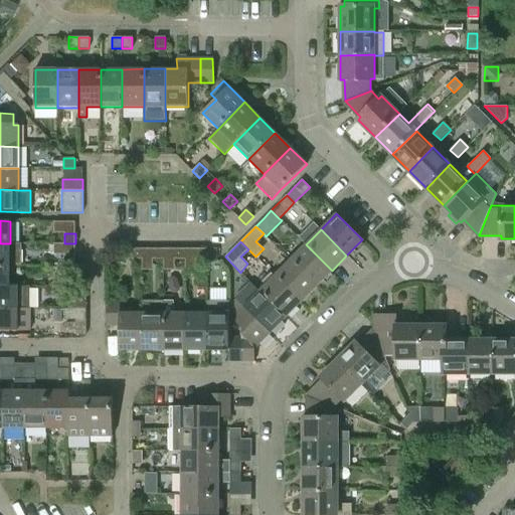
[(22,243),(10,243),(0,243),(0,265),(10,266),(21,265),(22,243)]
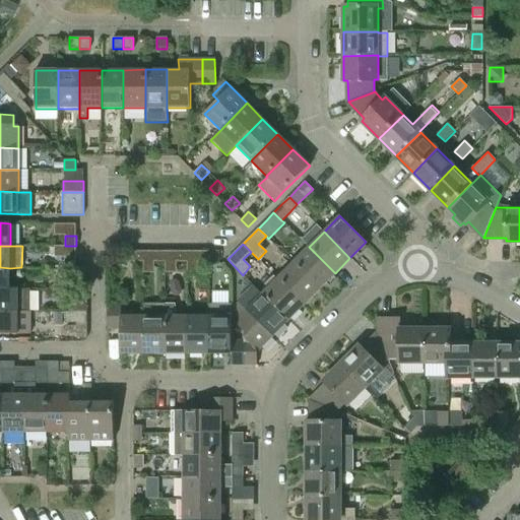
[(309,247),(293,263),(319,289),(335,273),(309,247)]
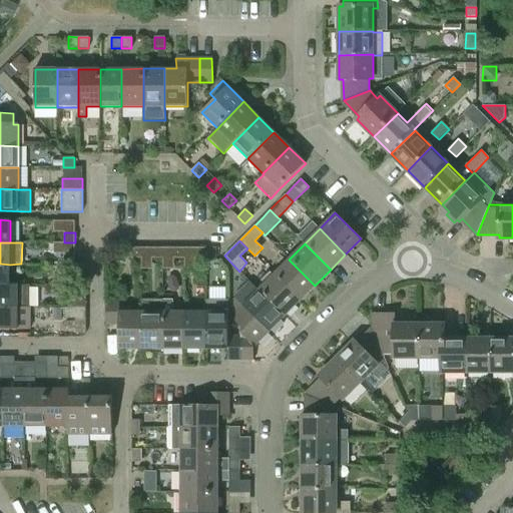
[(141,259),(141,247),(130,247),(130,259),(141,259)]
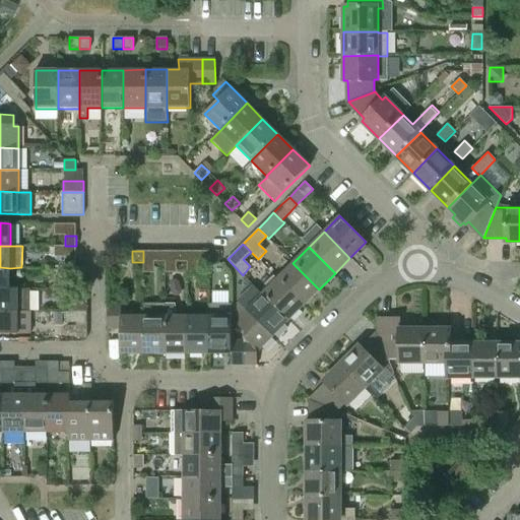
[(154,262),(165,262),(165,251),(143,251),(143,262),(143,272),(154,272),(154,262)]
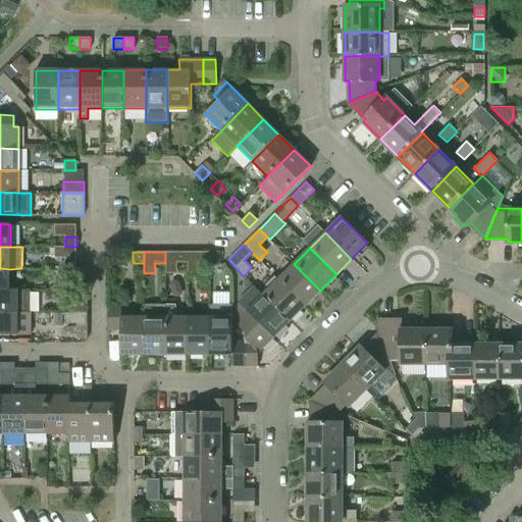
[(177,252),(177,263),(188,263),(188,252),(177,252)]
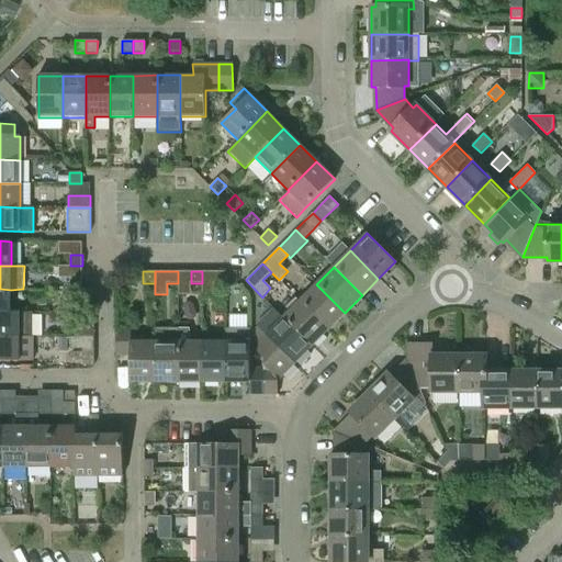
[(215,283),(226,283),(226,271),(215,271),(215,283)]
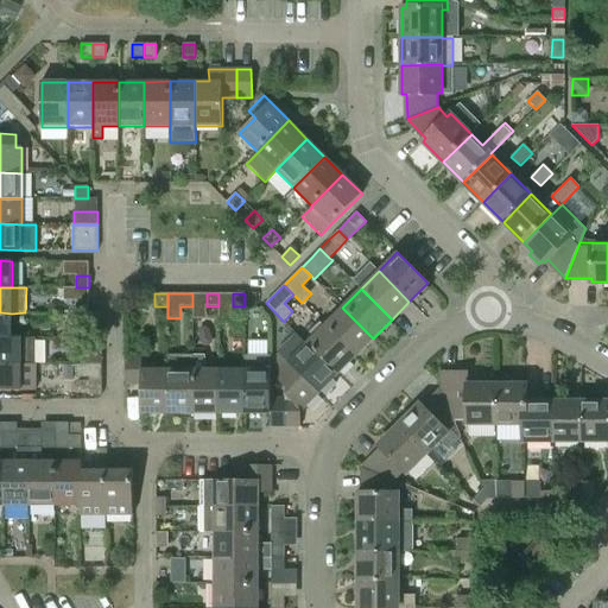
[(245,293),(245,306),(257,306),(257,293),(245,293)]
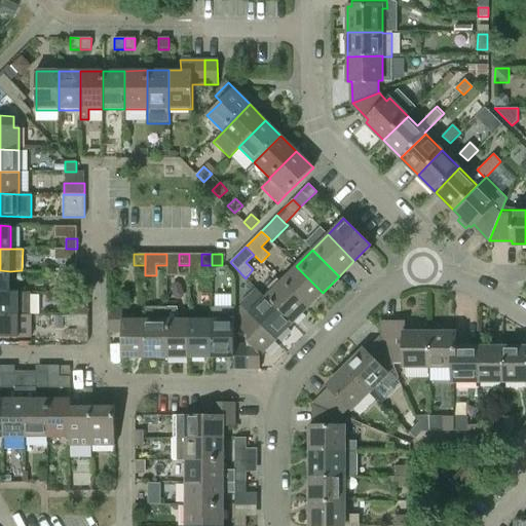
[(77,261),(66,261),(66,270),(77,270),(77,261)]
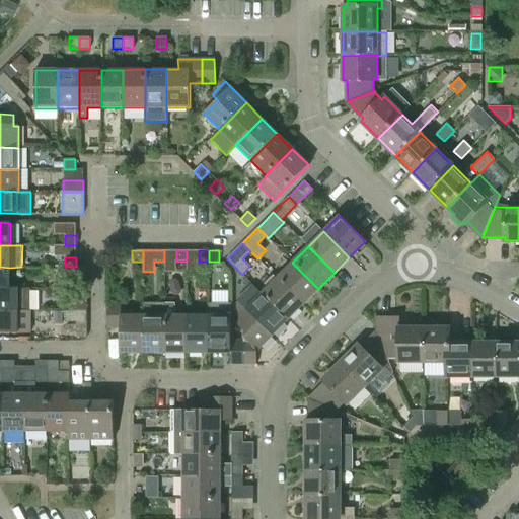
[(292,263),(277,278),(303,304),(318,289),(292,263)]
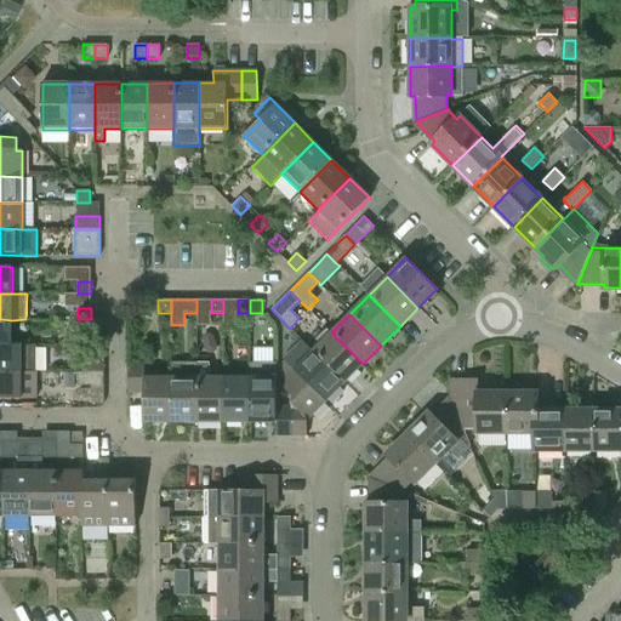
[(12,320),(0,319),(0,346),(11,346),(11,343),(12,320)]
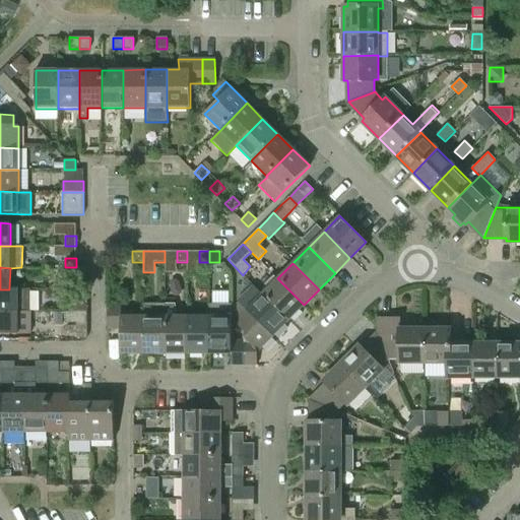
[(277,278),(262,295),(289,320),(304,305),(277,278)]
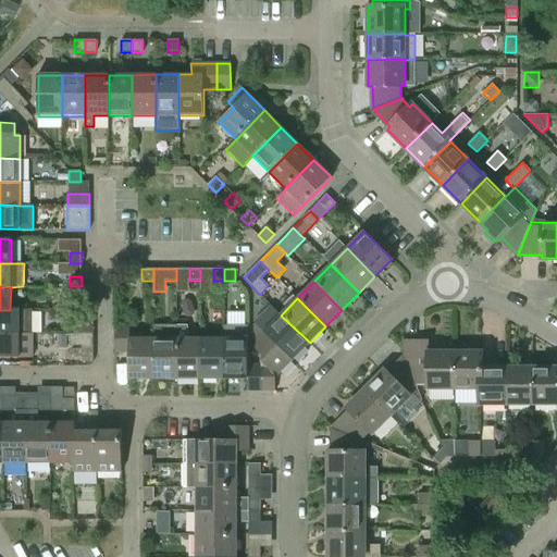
[(81,310),(94,310),(94,299),(81,299),(81,310)]
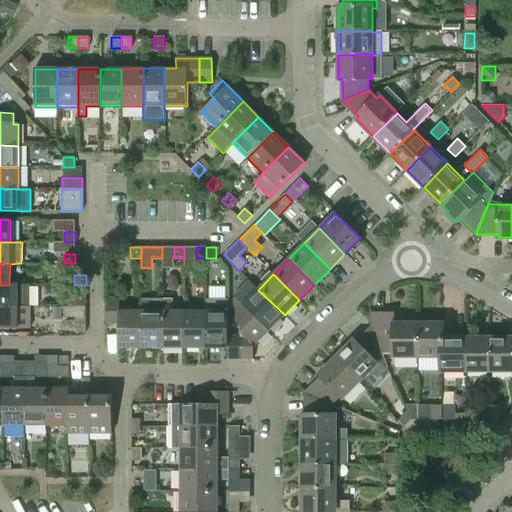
[(243,305),(269,331),(271,329),(273,332),(282,323),(280,320),(285,315),(258,290),(249,281),(234,296),(228,302),(228,319),(230,318),(243,305)]
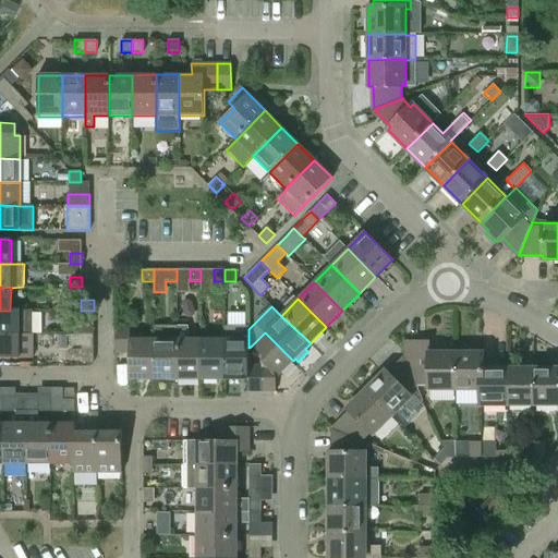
[(0,334),(19,335),(32,335),(32,311),(19,311),(19,308),(10,308),(10,311),(0,311),(0,334)]
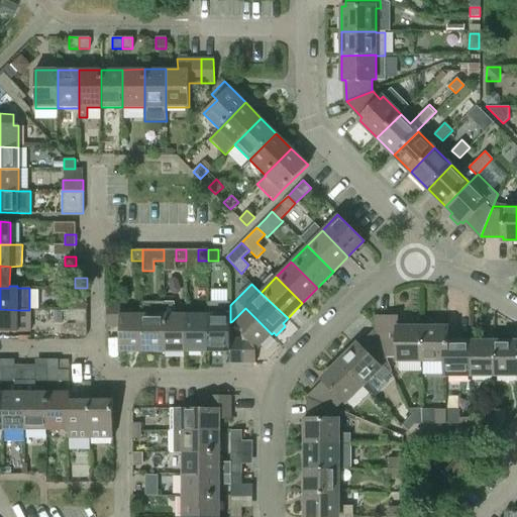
[(87,300),(76,300),(76,310),(87,310),(87,300)]
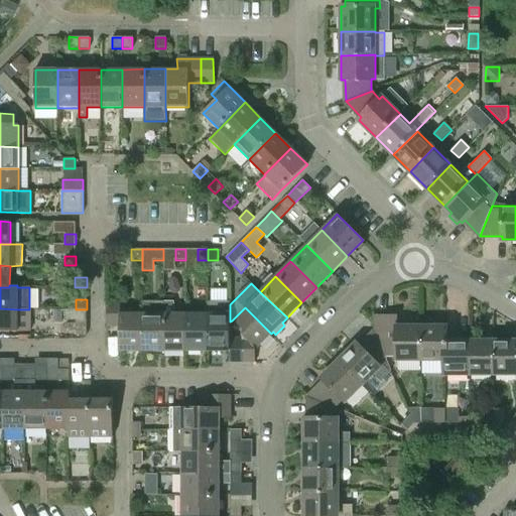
[(142,301),(142,313),(142,352),(163,352),(163,301),(142,301)]
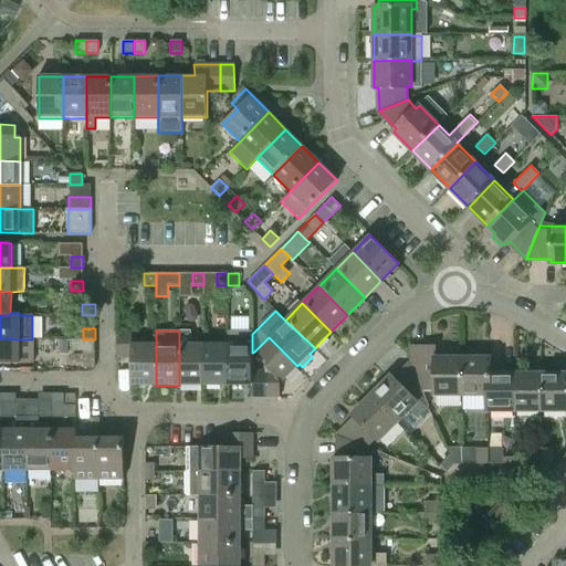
[(190,331),(179,331),(179,386),(203,385),(203,344),(190,344),(190,331)]
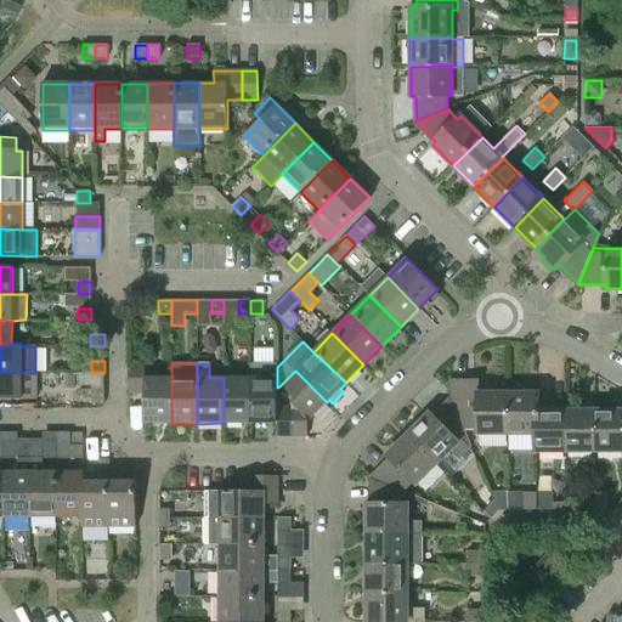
[(250,363),(250,378),(250,423),(276,423),(276,436),(292,436),(292,407),(277,407),(277,388),(277,367),(277,363),(250,363)]
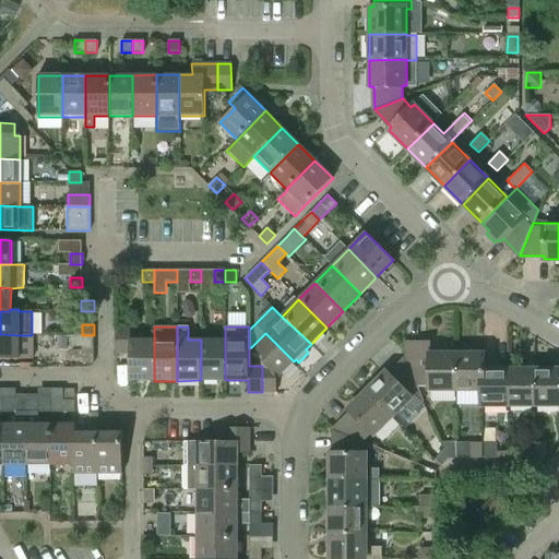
[(129,381),(154,381),(154,340),(130,340),(130,328),(115,328),(116,354),(129,354),(129,381)]
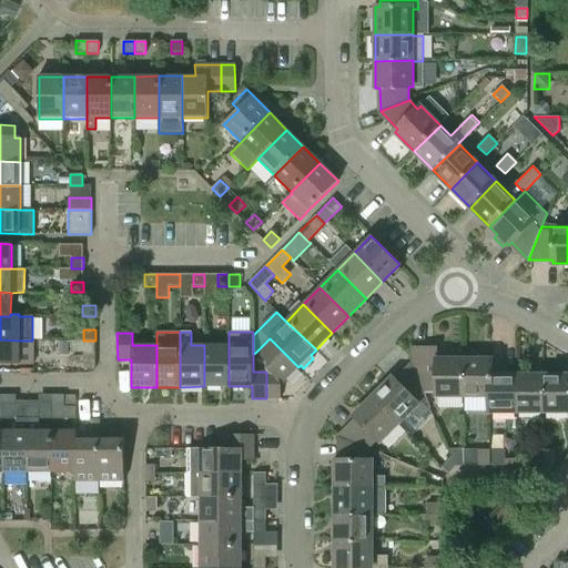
[(281,385),(298,367),(270,338),(255,353),(266,363),(266,372),(266,398),(281,398),(281,385)]
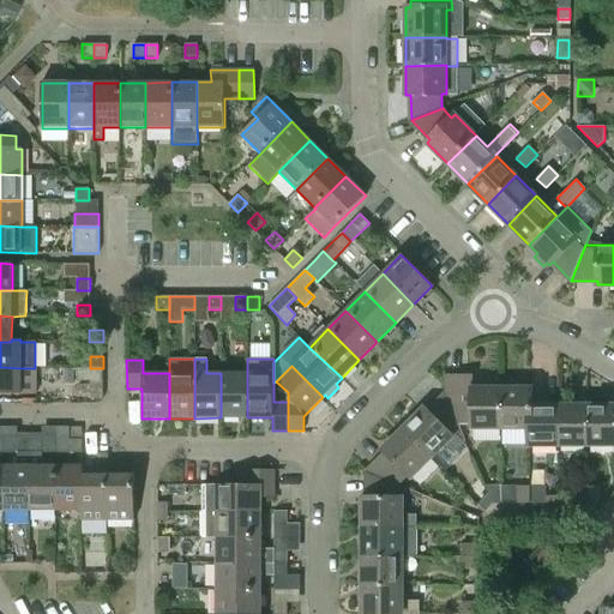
[(20,368),(0,367),(0,395),(20,395),(20,368)]
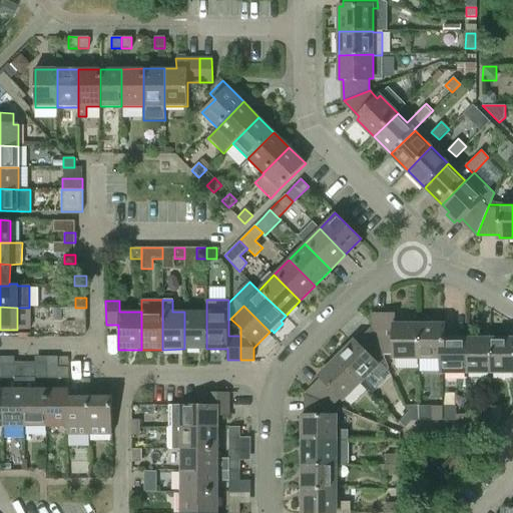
[(206,312),(184,312),(184,349),(206,349),(206,312)]
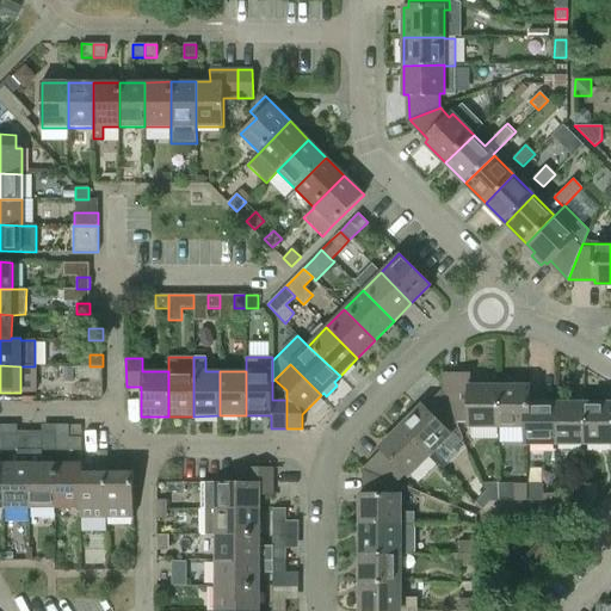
[(443,376),(443,392),(456,421),(469,421),(469,426),(498,426),(498,387),(470,387),(470,376),(443,376)]
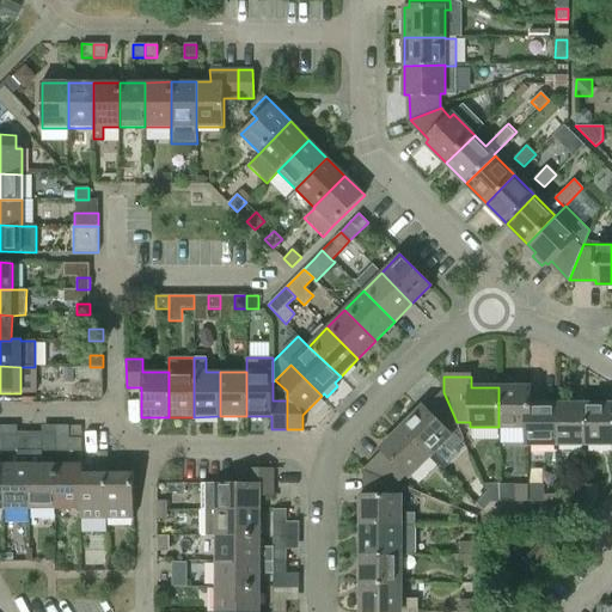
[(90,392),(103,392),(103,380),(90,380),(90,392)]
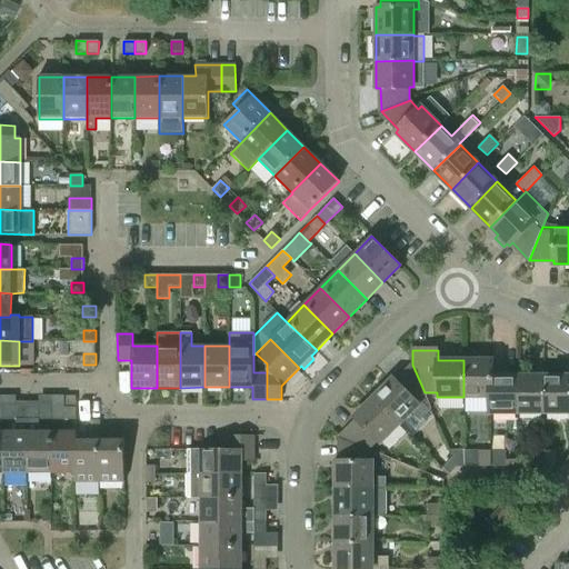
[(463,397),(489,397),(490,397),(490,377),(492,377),(492,359),(463,360),(463,397)]
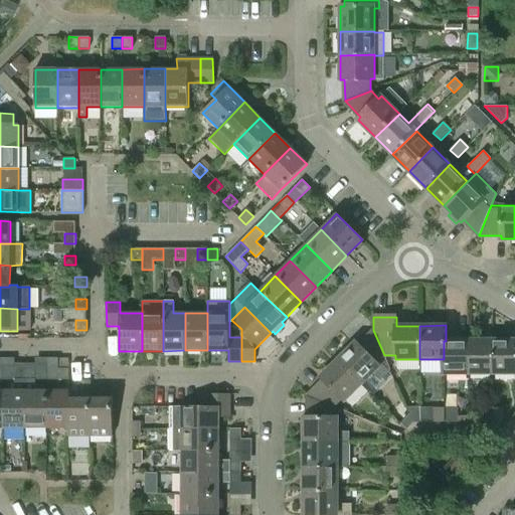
[(361,384),(372,373),(379,380),(390,369),(384,355),(373,330),(357,345),(355,342),(337,360),(361,384)]
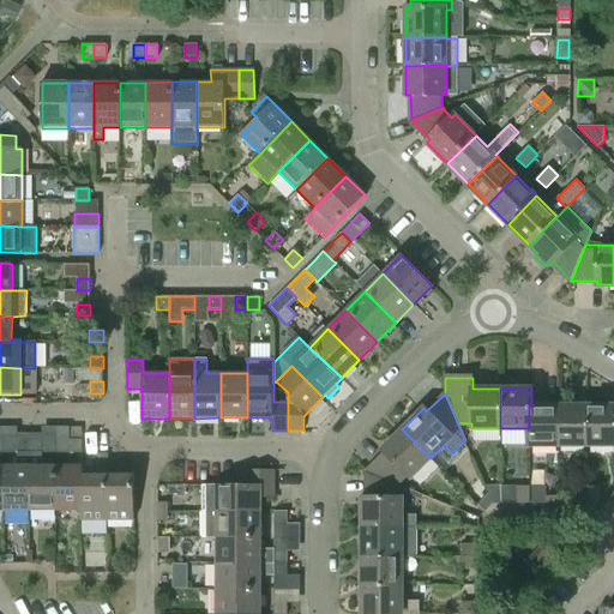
[(613,405),(587,407),(587,445),(613,445),(613,405)]
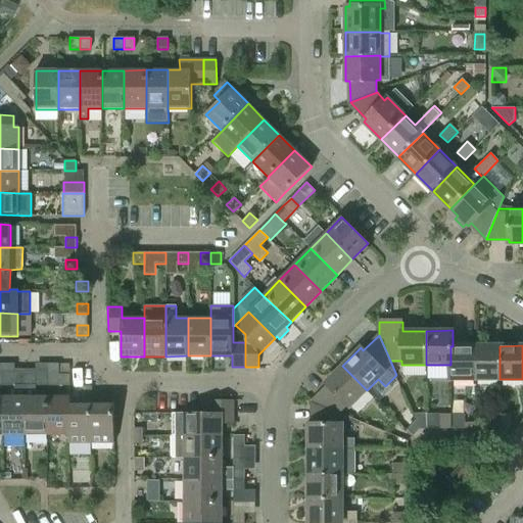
[(475,380),(475,346),(453,346),(450,346),(450,365),(449,365),(449,380),(475,380)]
